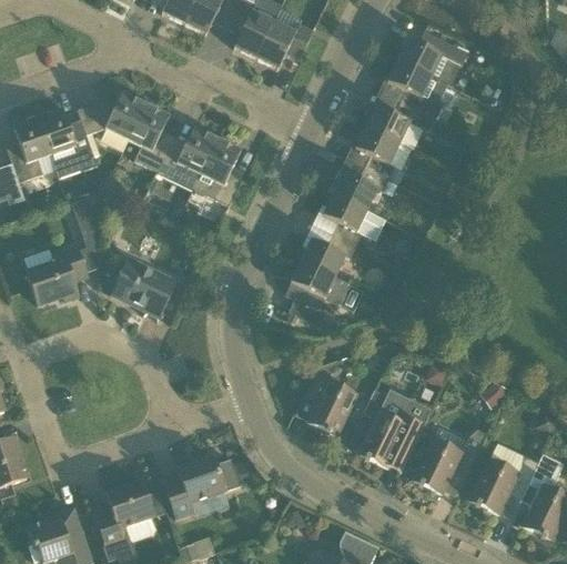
[(166,0),(162,12),(184,23),(194,0),(166,0)]
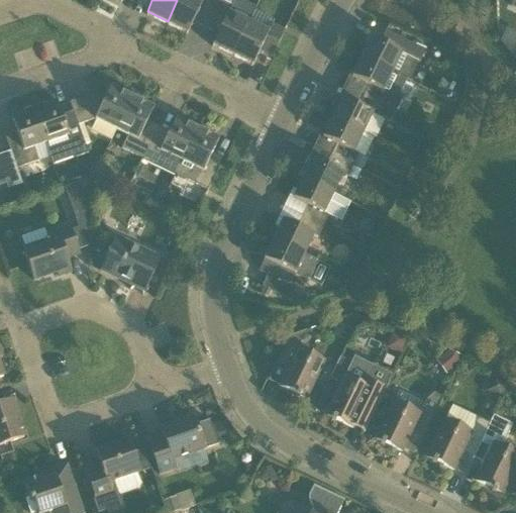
[(177,0),(168,21),(188,30),(202,0),(177,0)]
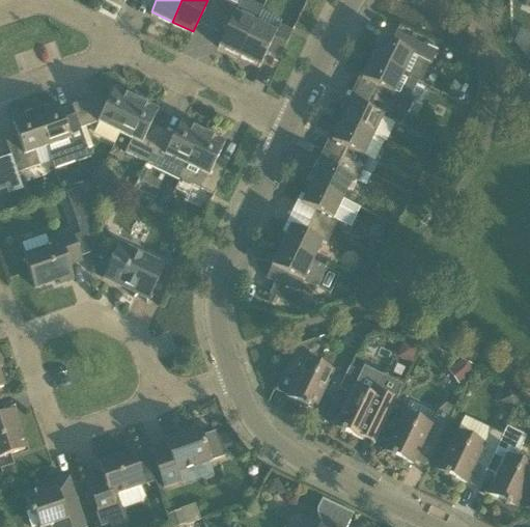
[(219,44),(239,54),(255,21),(261,8),(245,0),(240,0),(239,2),(234,0),(223,0),(221,4),(234,10),(219,44)]
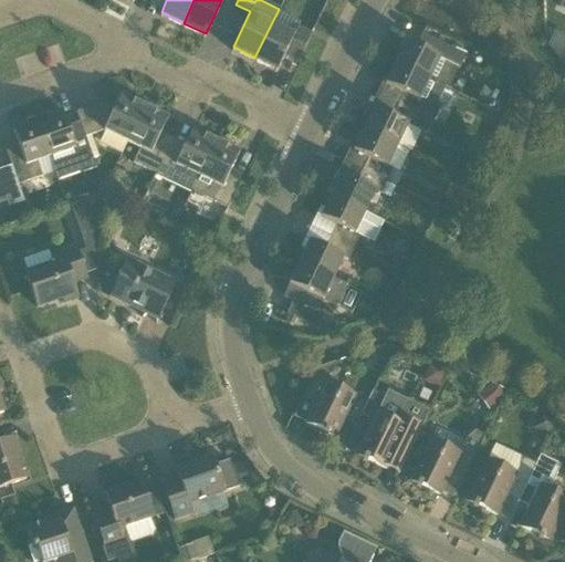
[(272,22),(254,58),(278,69),(284,52),(299,59),(312,31),(297,24),(294,32),(272,22)]
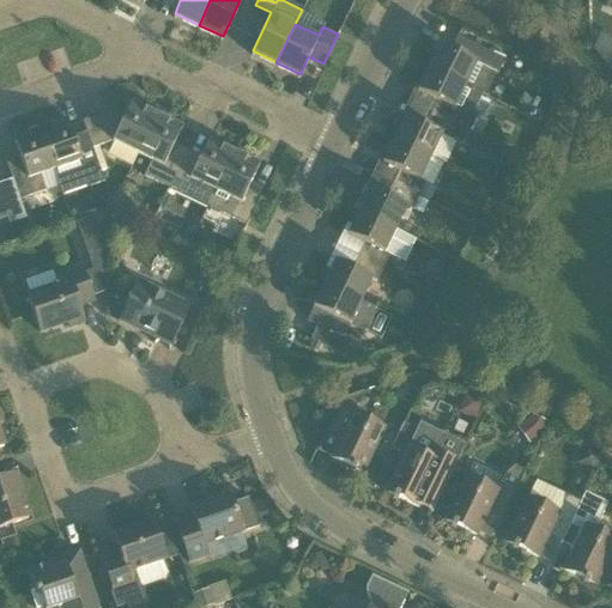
[(466,81),(482,90),(492,68),(498,71),(506,56),(458,34),(450,47),(441,41),(429,65),(466,81)]
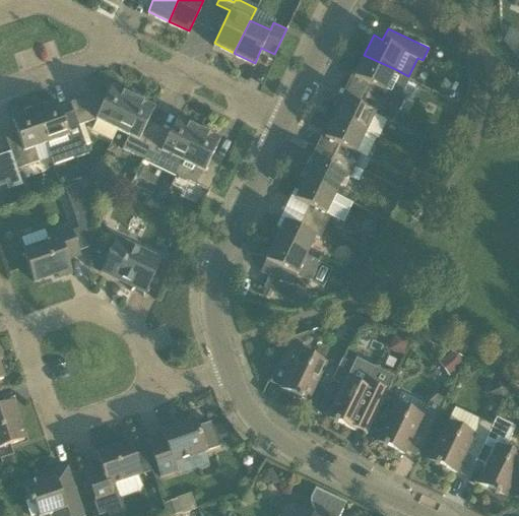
[(408,76),(395,69),(364,55),(354,74),(368,81),(363,91),(398,109),(404,97),(404,93),(401,90),(408,76)]
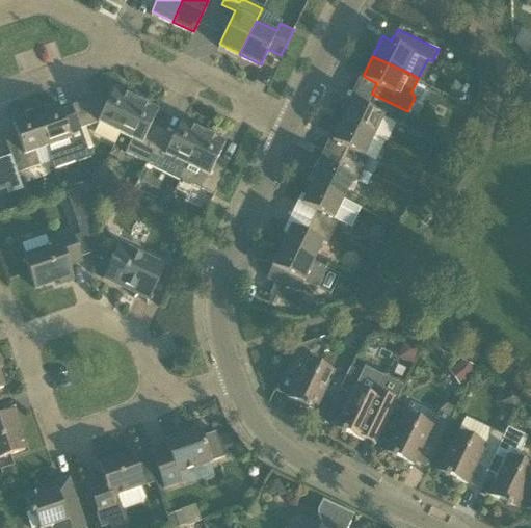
[(72,102),(77,115),(80,126),(86,124),(98,120),(120,130),(137,95),(129,90),(127,91),(114,85),(105,104),(98,101),(96,95),(72,102)]
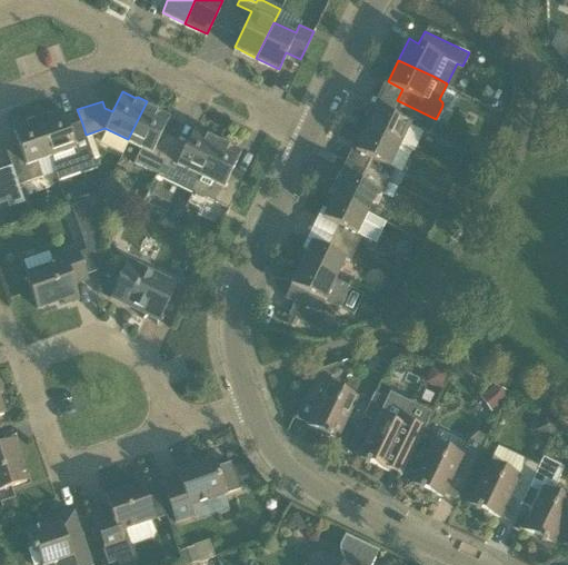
[(377,106),(366,127),(400,144),(410,121),(430,131),(436,119),(397,100),(391,112),(377,106)]
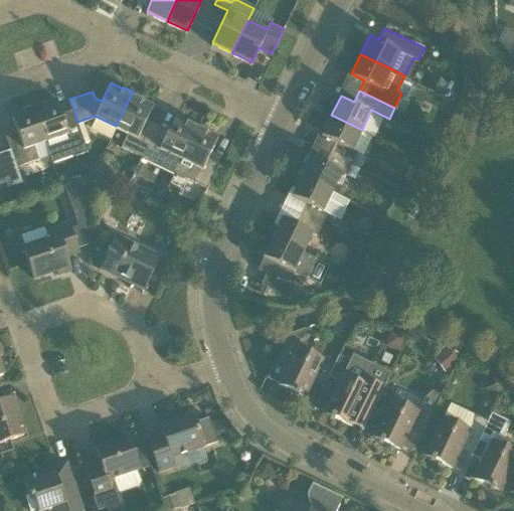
[(142,96),(133,92),(116,126),(128,132),(121,145),(142,155),(156,127),(145,122),(154,104),(142,98),(142,96)]
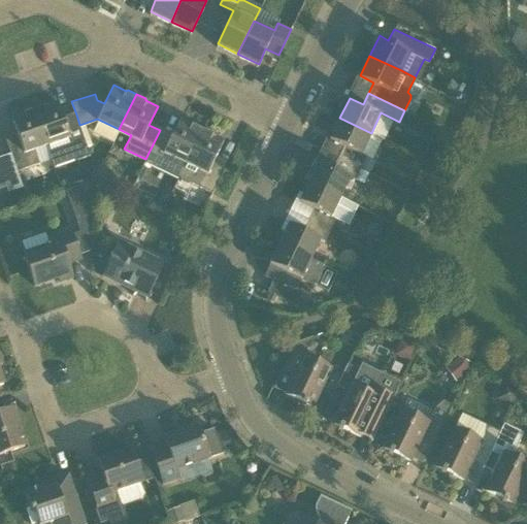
[(90,154),(87,144),(79,125),(76,115),(65,119),(58,100),(45,104),(43,102),(34,105),(47,142),(52,157),(74,150),(77,158),(90,154)]
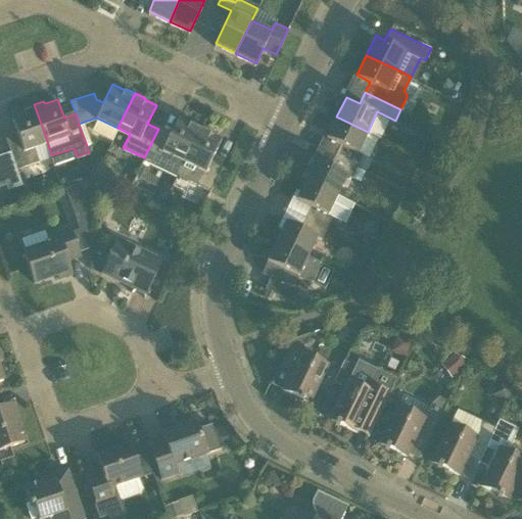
[(35,146),(47,141),(34,104),(25,108),(25,110),(12,114),(18,134),(6,138),(11,152),(17,168),(39,159),(35,146)]
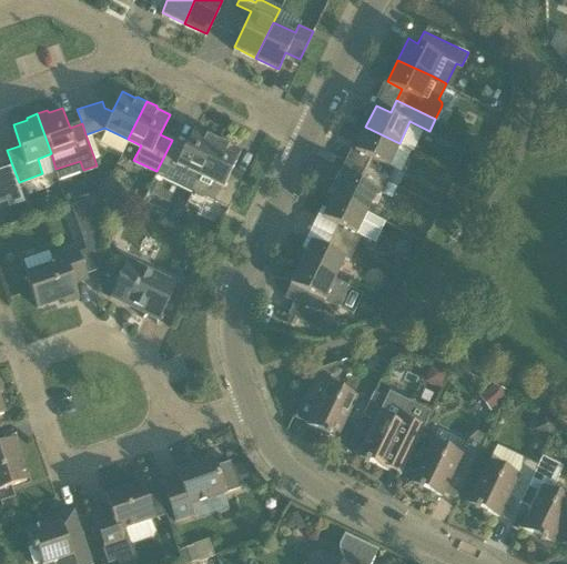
[(184,145),(172,140),(157,171),(193,188),(219,136),(209,131),(208,133),(194,127),(184,145)]
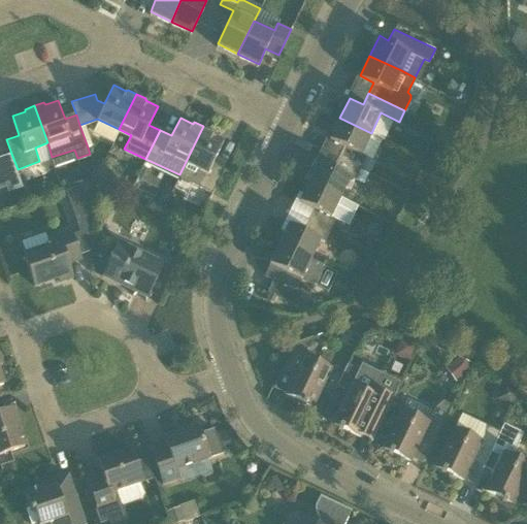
[(361,153),(371,133),(339,118),(325,149),(328,151),(360,166),(366,155),(361,153)]
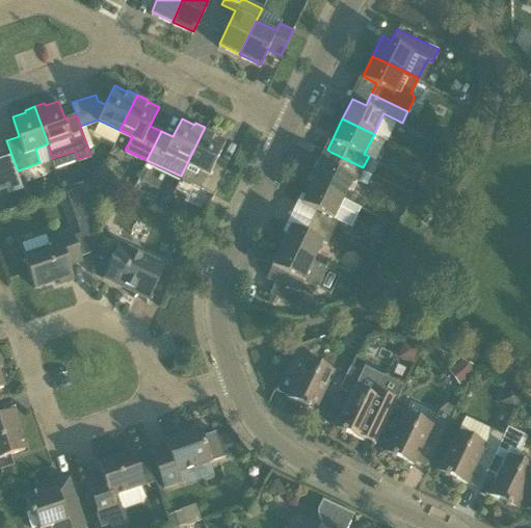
[(86,124),(80,126),(87,146),(93,143),(86,124)]
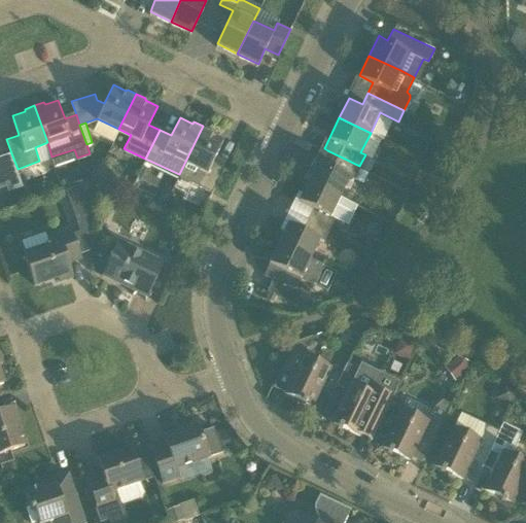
[(211,130),(203,126),(179,174),(180,174),(180,178),(187,181),(190,180),(212,190),(226,162),(215,157),(223,138),(211,132),(211,130)]
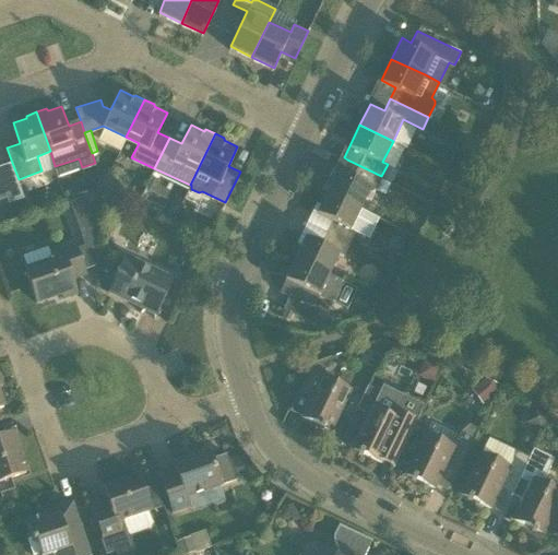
[(381,176),(347,160),(341,170),(337,169),(328,190),(360,207),(371,186),(376,188),(381,176)]
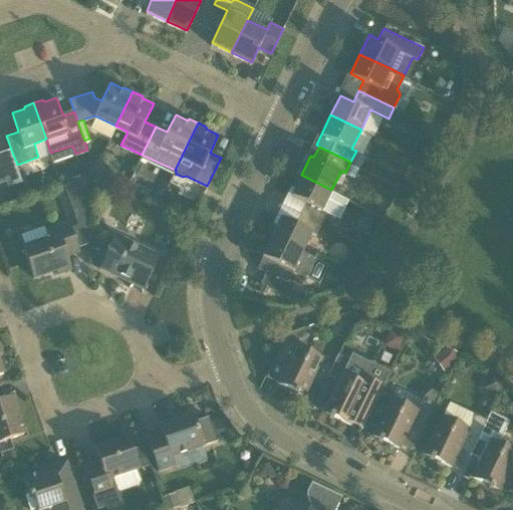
[(22,179),(17,165),(11,150),(0,153),(0,181),(7,179),(9,184),(22,179)]
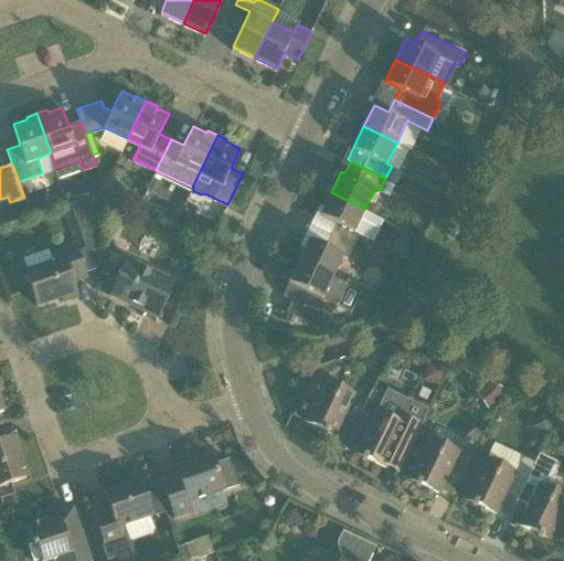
[(100,191),(71,201),(73,208),(74,212),(86,245),(98,242),(100,191)]
